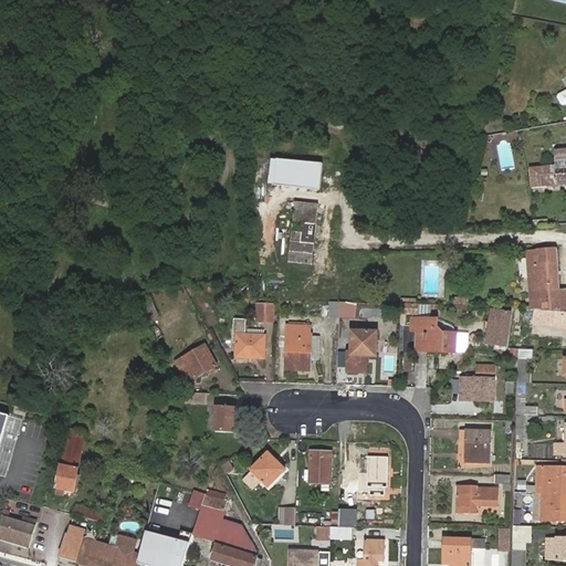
[(565,90),(556,93),(561,105),(565,103),(565,90)]
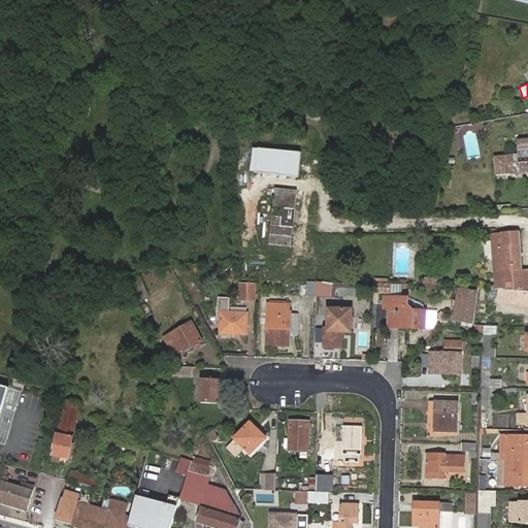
[(496,155),(497,174),(527,171),(527,132),(523,133),(522,139),(518,139),(520,153),(496,155)]
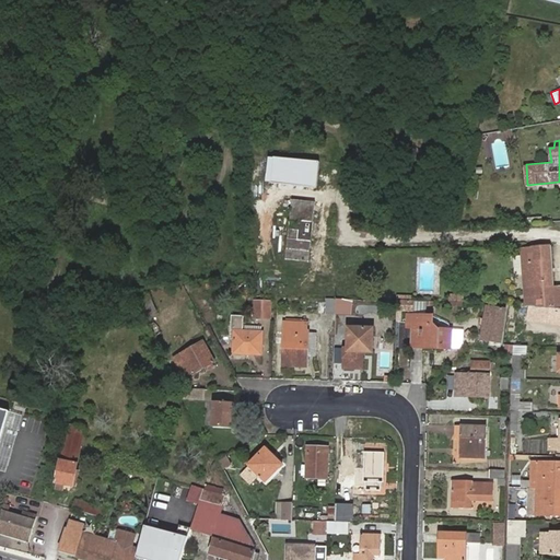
[(321,162),(299,161),(296,175),(318,178),(321,162)]
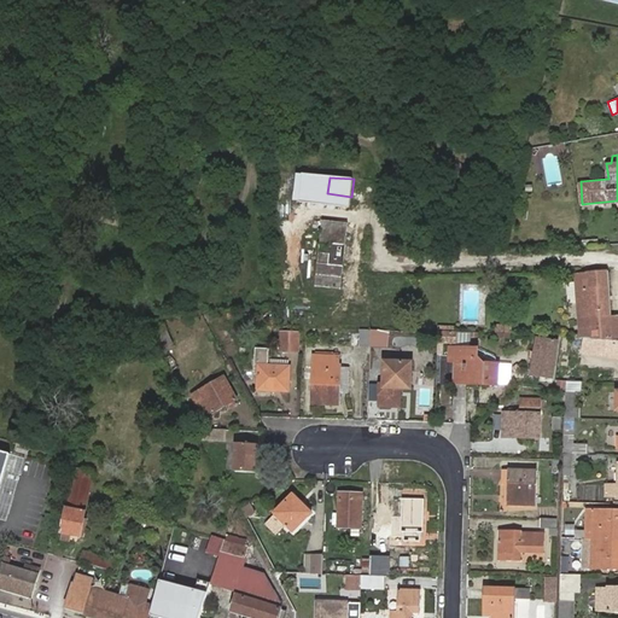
[(349,223),(322,220),(315,286),(342,290),(349,223)]
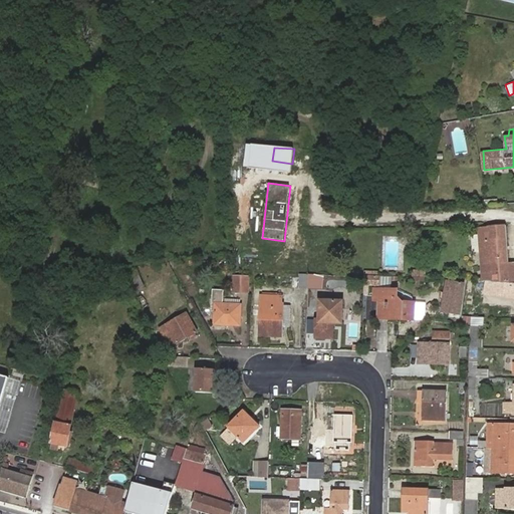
[(509,260),(507,224),(480,225),(481,252),(483,280),(494,280),(511,281),(509,260)]
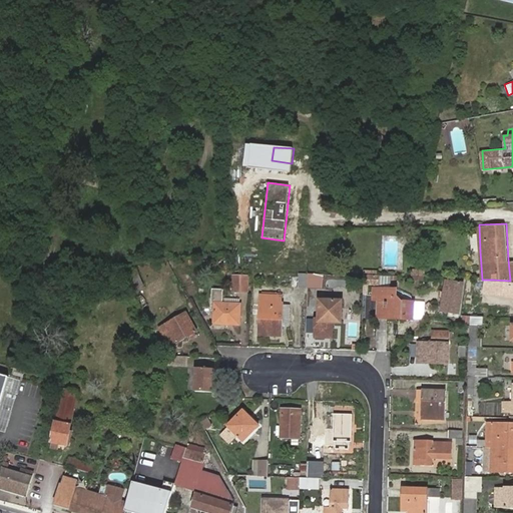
[(479,235),(472,236),(473,251),(480,251),(479,235)]
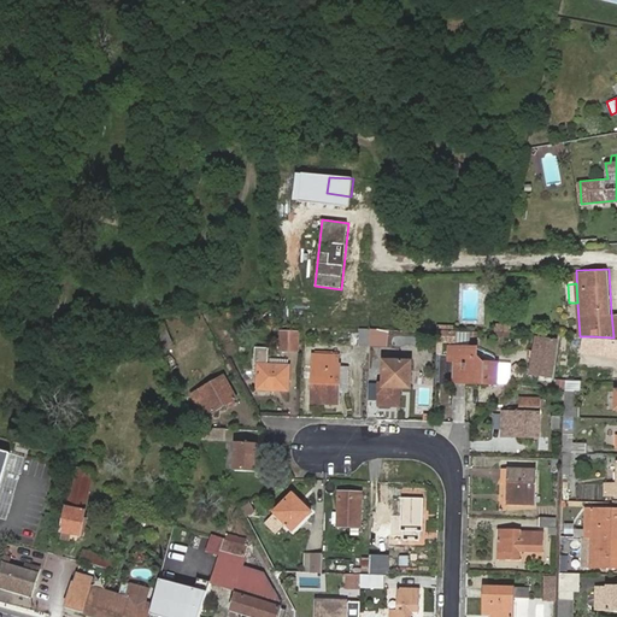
[(493,338),(509,339),(510,324),(494,323),(493,338)]
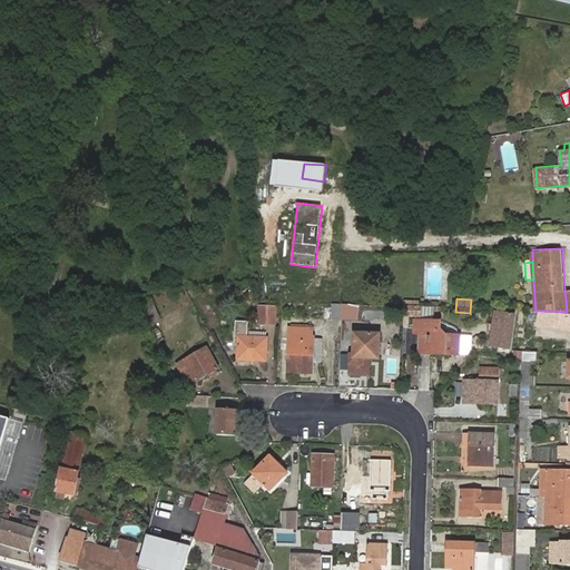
[(332,316),(342,316),(343,303),(332,303),(332,316)]
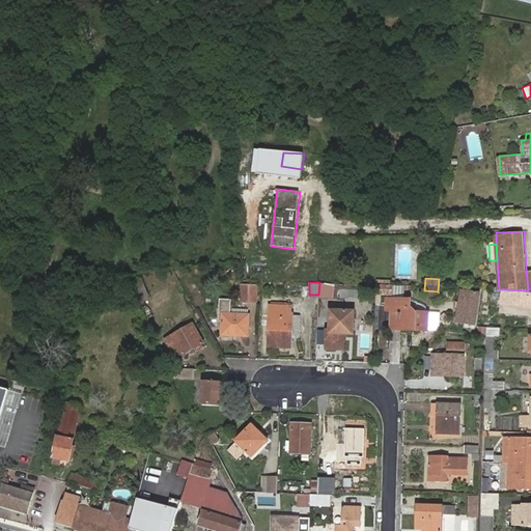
[(327,295),(328,283),(319,282),(318,295),(327,295)]
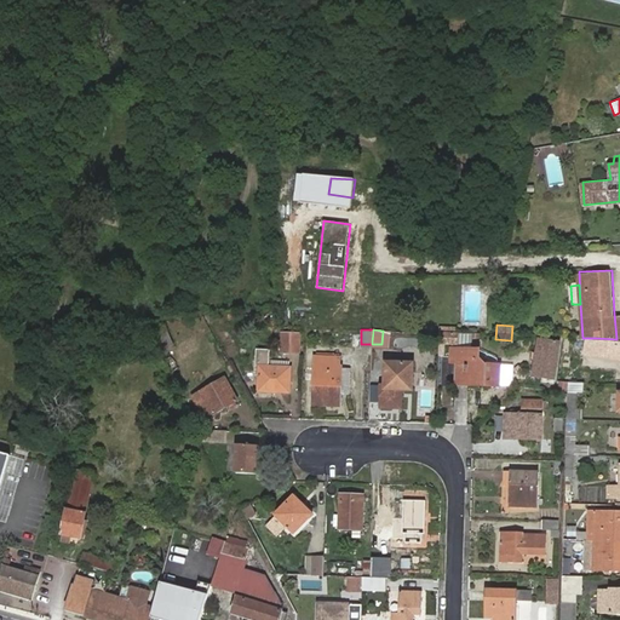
[(300,333),(285,332),(285,350),(299,350),(300,333)]
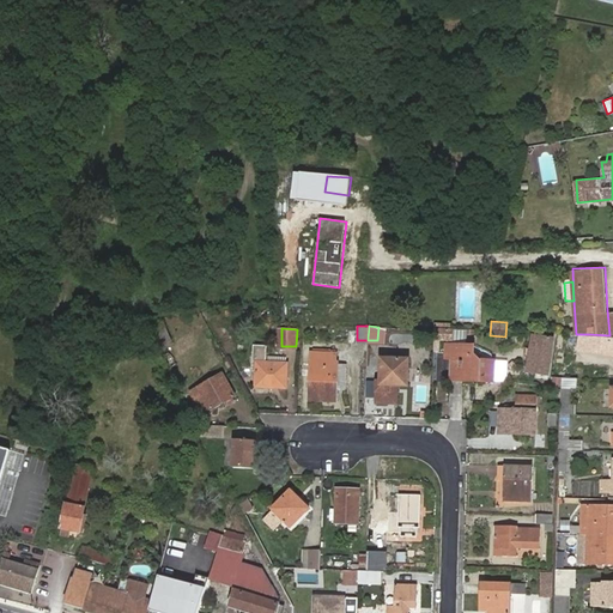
[(551,362),(547,362),(548,351),(552,352),(554,339),(534,334),(528,371),(548,375),(551,362)]
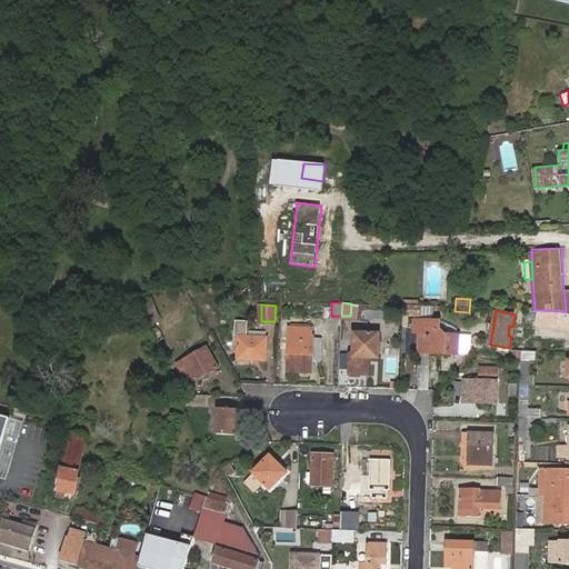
[(568,310),(566,311),(547,310),(547,325),(568,327),(568,310)]
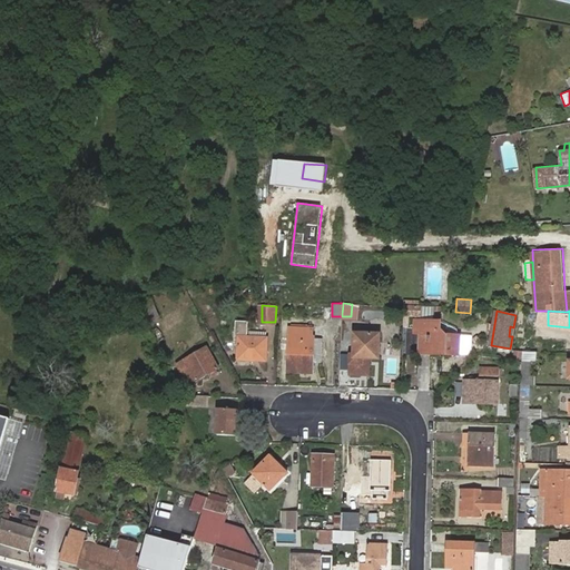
[(441,321),(416,318),(415,332),(420,332),(420,352),(459,353),(459,335),(448,334),(440,325),(441,321)]
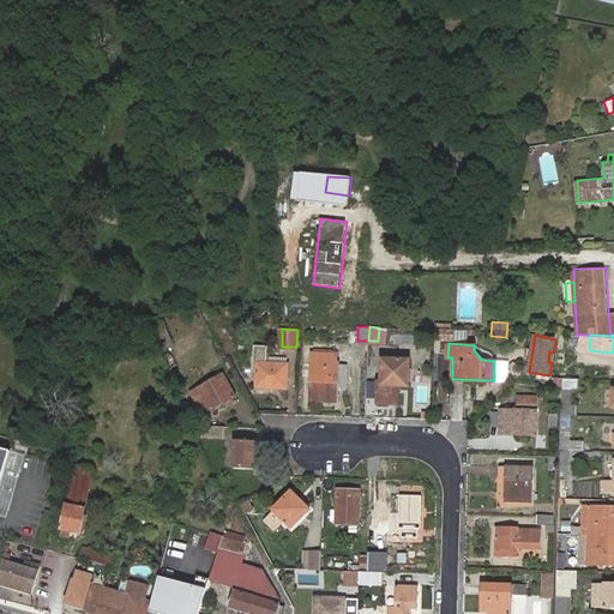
[(265,345),(256,345),(257,360),(258,360),(257,385),(288,387),(289,362),(265,360),(265,345)]
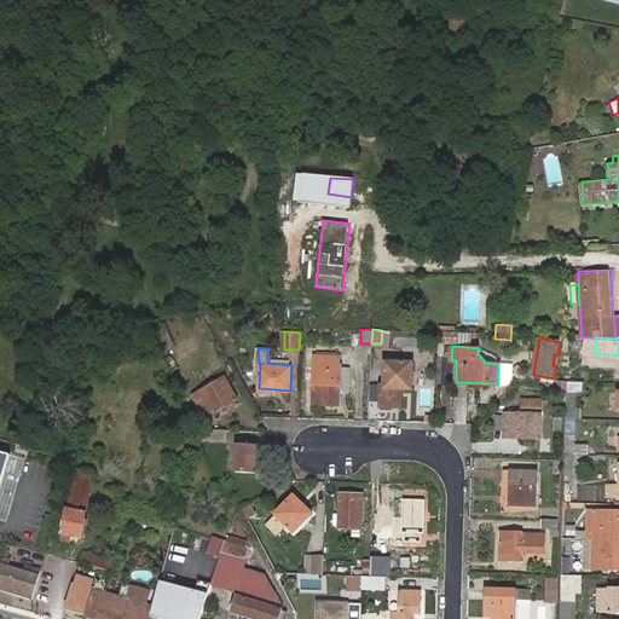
[(331,352),(318,351),(317,353),(316,353),(314,403),(341,403),(342,364),(341,364),(340,356),(331,354),(331,352)]
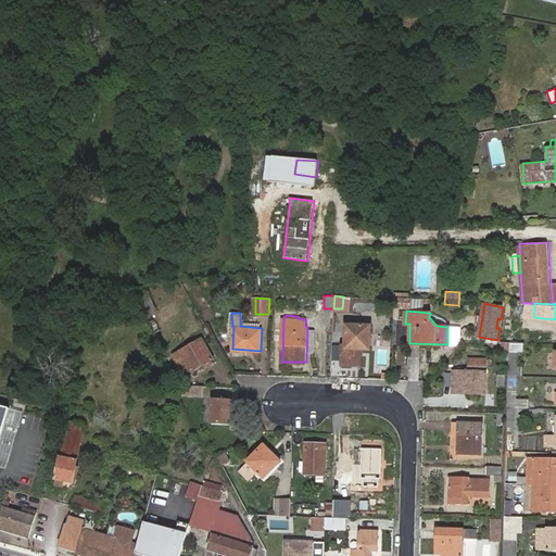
[(370,324),(348,323),(346,344),(346,348),(361,348),(370,348),(370,324)]
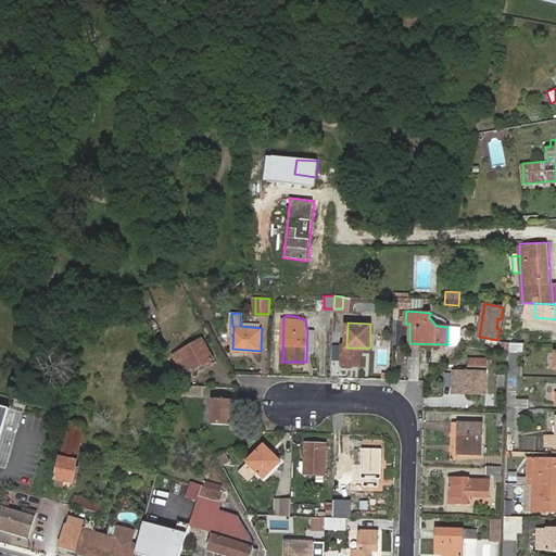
[(202,340),(180,352),(184,356),(177,361),(184,374),(211,358),(202,340)]
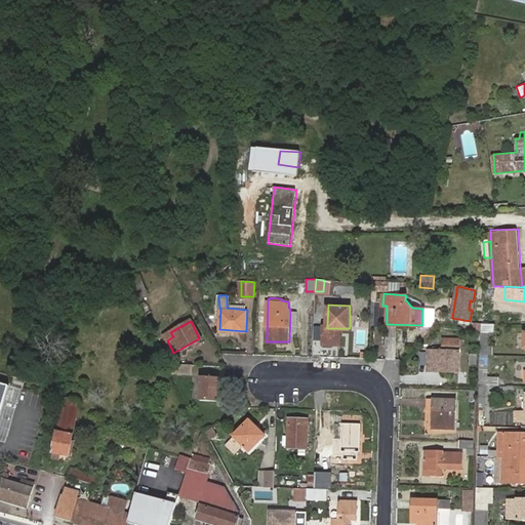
[(494,323),(482,323),(482,331),(490,331),(493,332),(494,323)]
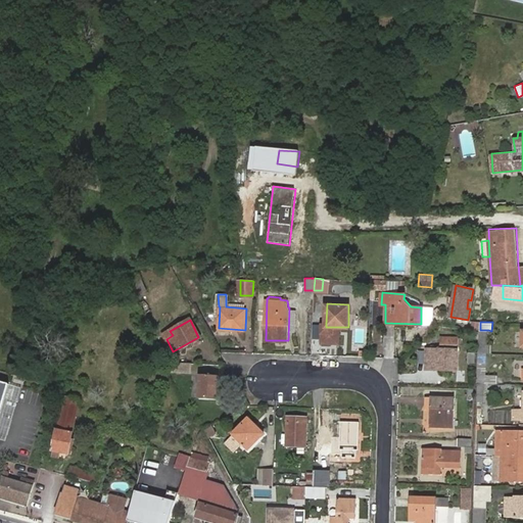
[(326,327),(326,324),(323,324),(322,342),(339,342),(339,327),(326,327)]
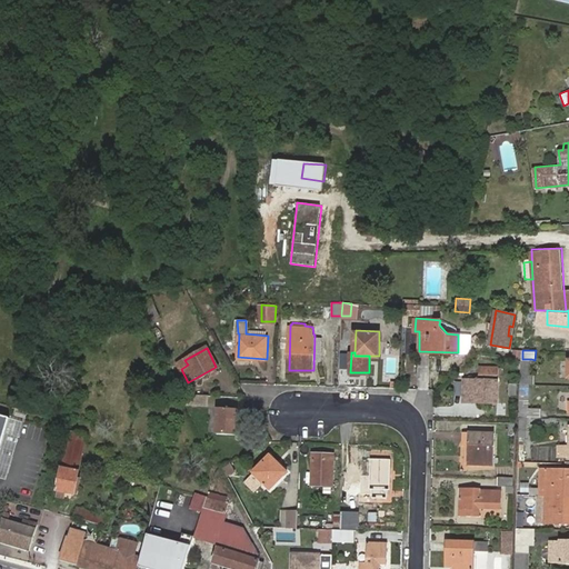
[(522,359),(521,375),(530,375),(531,359),(522,359)]
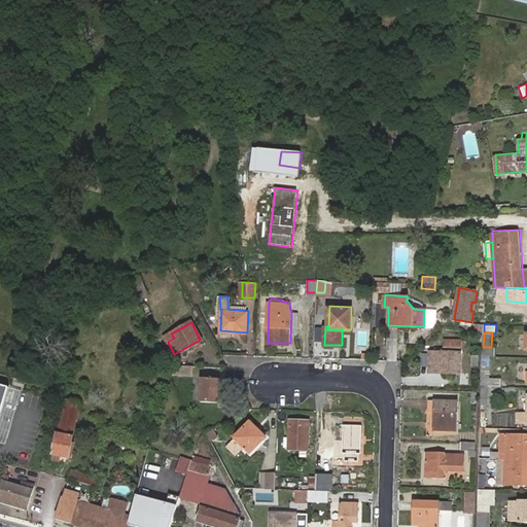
[(483,347),(483,355),(488,355),(495,356),(495,347),(491,347),(483,347)]
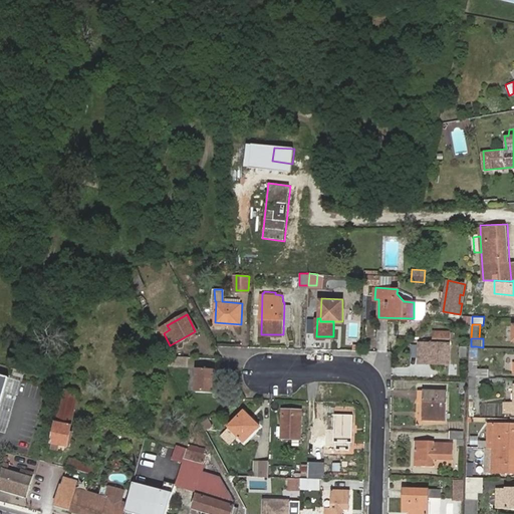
[(449,343),(421,342),(421,362),(448,362),(449,343)]
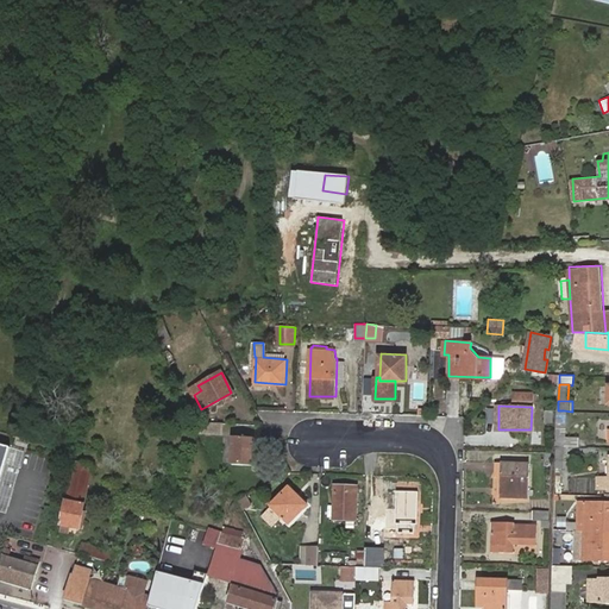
[(227,426),(212,425),(212,434),(226,434),(227,426)]
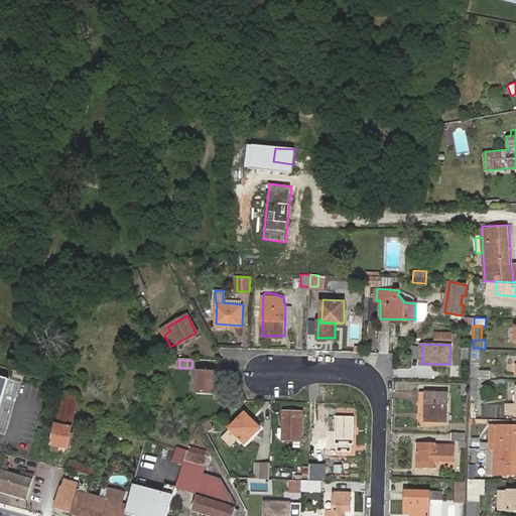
[(216,371),(199,369),(197,392),(214,393),(216,371)]
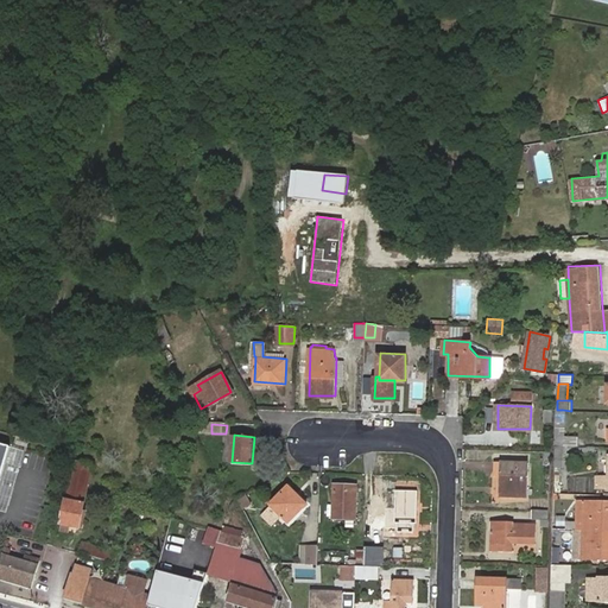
[(0,494),(16,444),(0,438),(0,494)]
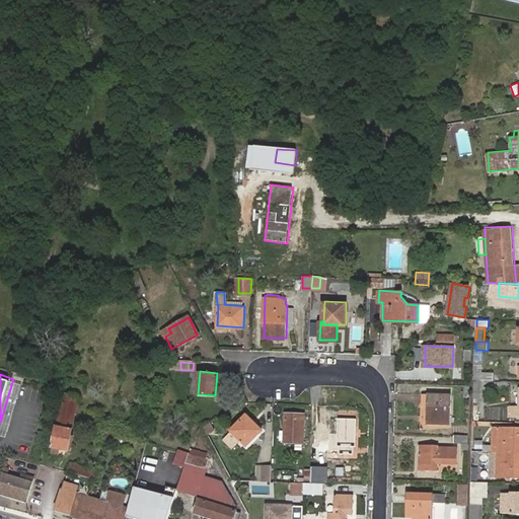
[(80,394),(64,390),(52,446),(54,446),(53,452),(60,453),(61,448),(72,449),(76,434),(72,434),(80,394)]
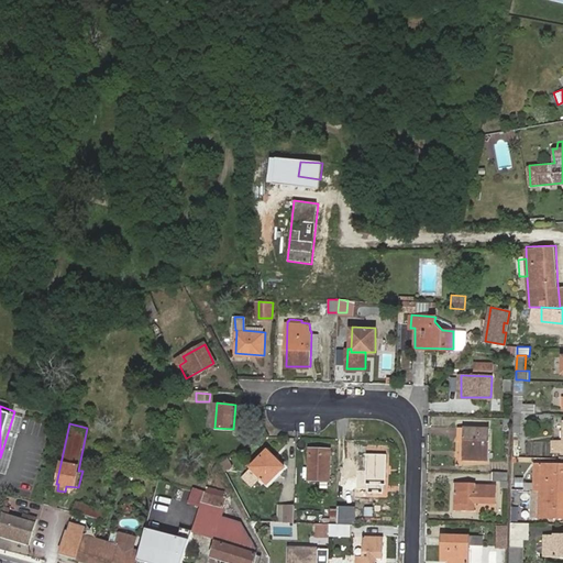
[(487,428),(459,427),(460,441),(464,441),(464,459),(486,459),(487,428)]
